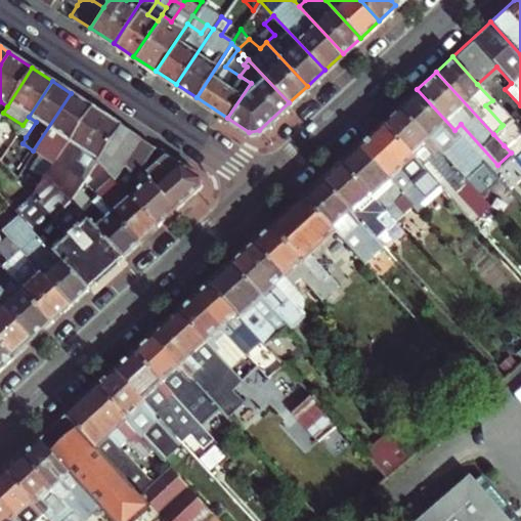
[(497,177),(454,130),(417,89),(398,105),(441,153),(446,146),(485,189),(497,177)]
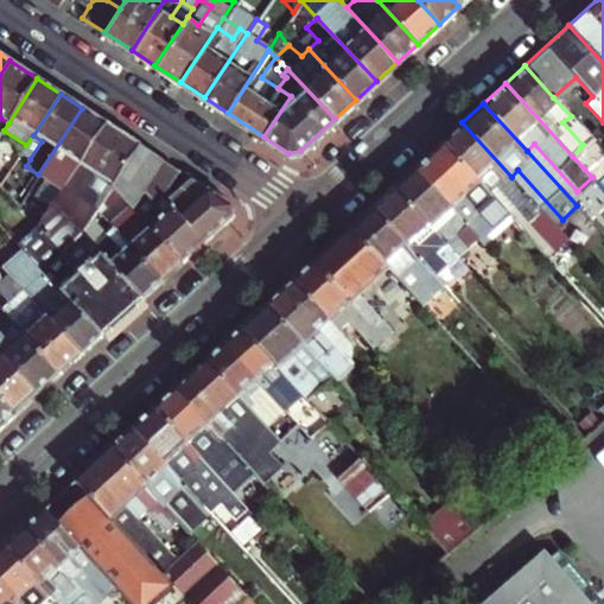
[(107,124),(82,108),(38,175),(44,178),(33,196),(51,207),(59,195),(63,190),(107,124)]
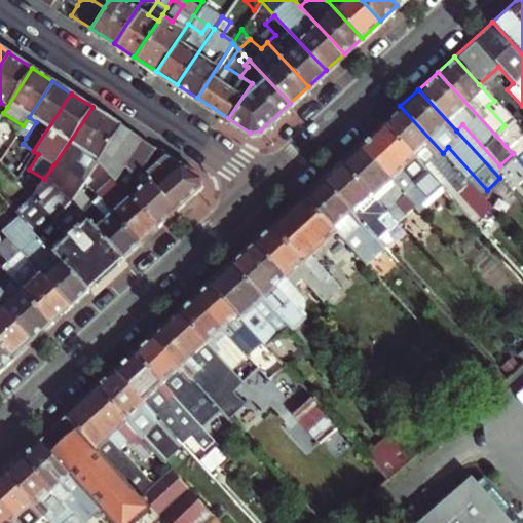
[(443,153),(400,106),(382,122),(438,183),(445,191),(452,185),(468,202),(478,192),(443,153)]
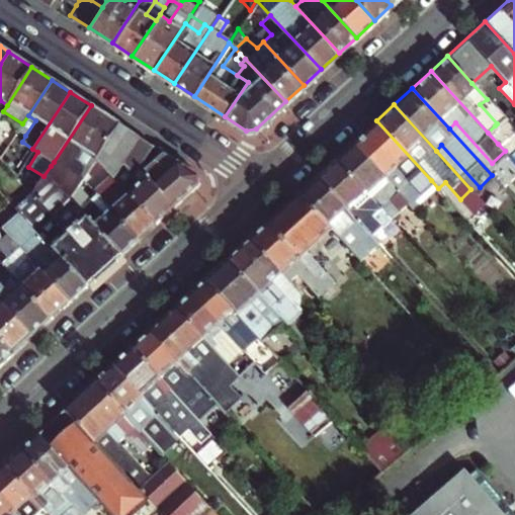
[(119,124),(91,105),(54,162),(51,166),(44,176),(32,190),(53,212),(70,197),(78,185),(87,171),(96,158),(119,124)]
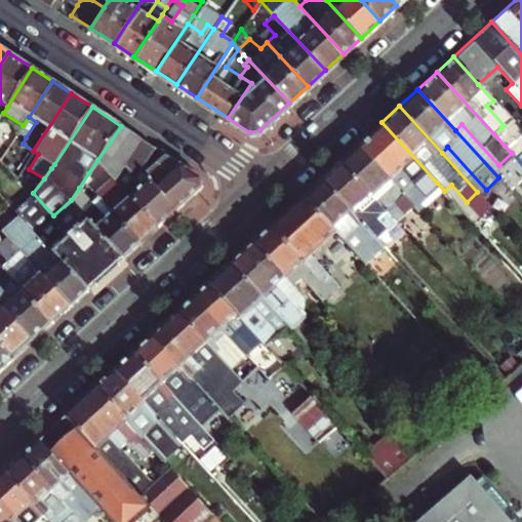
[(18,132),(26,137),(36,122),(29,117),(23,125),(18,132)]
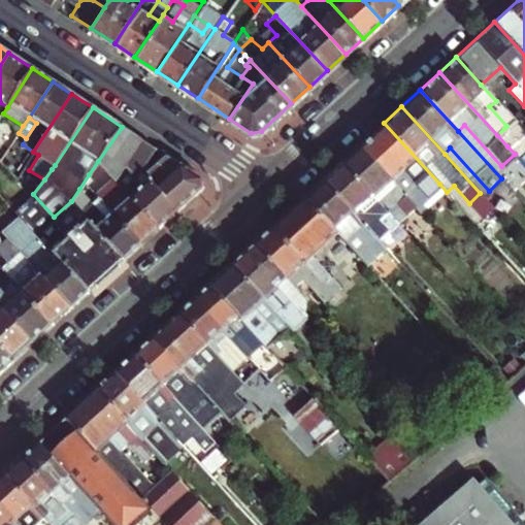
[(439,184),(384,123),(359,145),(399,190),(413,204),(420,212),(425,207),(420,201),(439,184)]
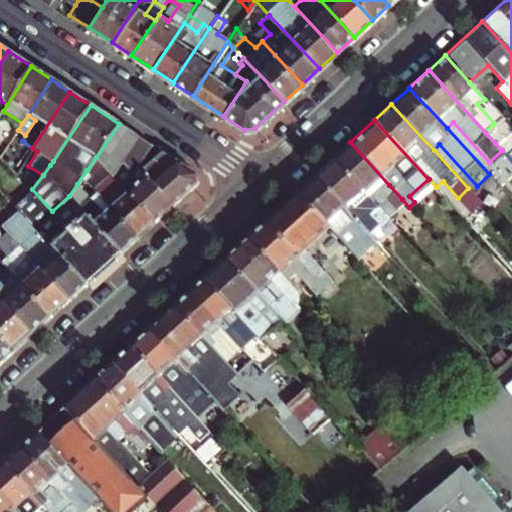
[(119,124),(96,157),(112,173),(121,160),(126,151),(137,135),(119,124)]
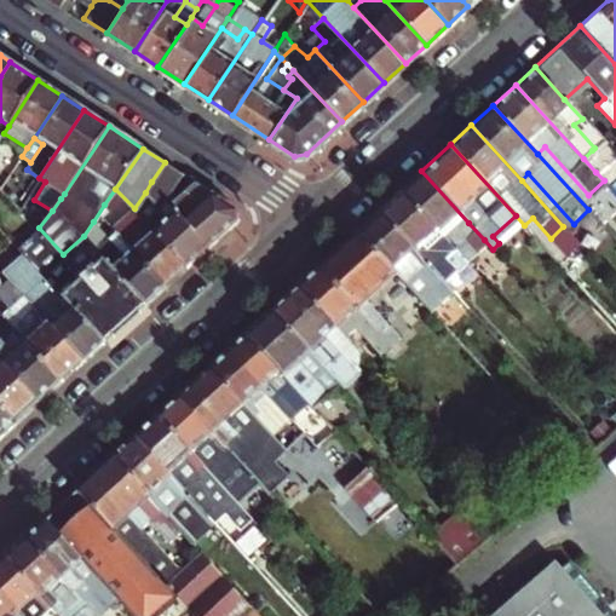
[(592,150),(583,159),(596,172),(604,163),(592,150)]
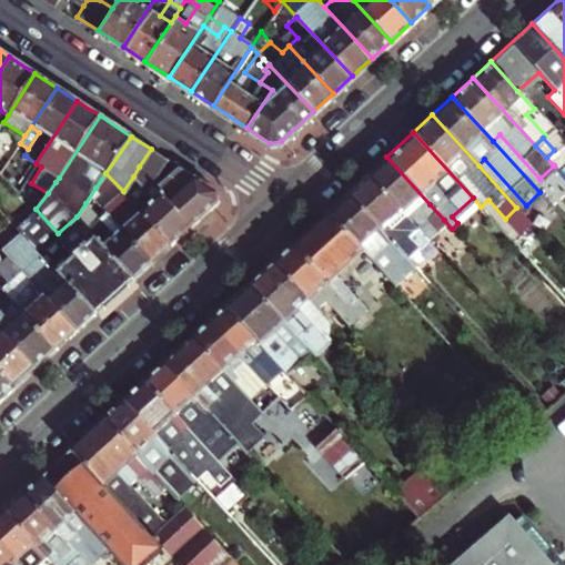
[(151,149),(139,167),(151,180),(157,175),(167,160),(151,149)]
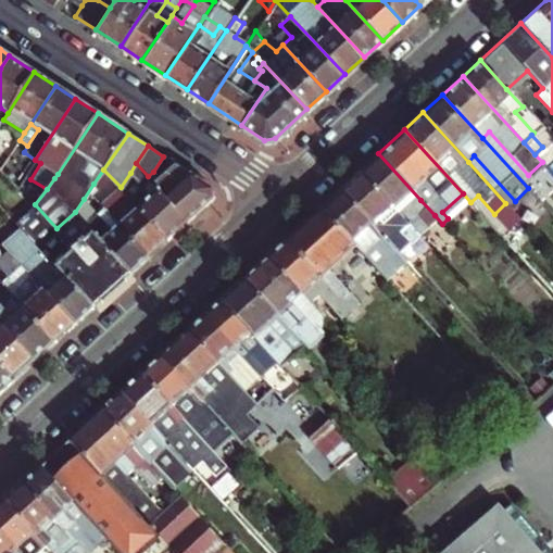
[(412,208),(420,200),(378,153),(359,171),(391,205),(415,233),(426,223),(412,208)]
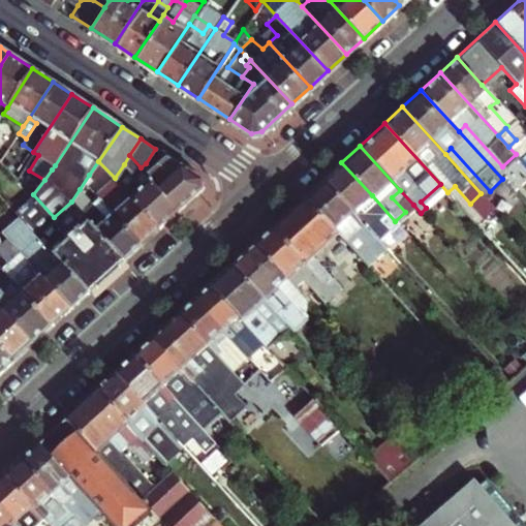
[(129,155),(124,164),(138,181),(147,174),(141,167),(129,155)]
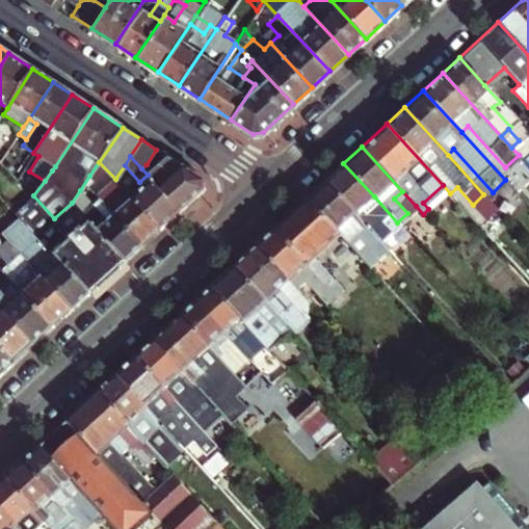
[(141,168),(148,175),(180,210),(203,189),(203,180),(167,157),(153,170),(147,164),(141,168)]
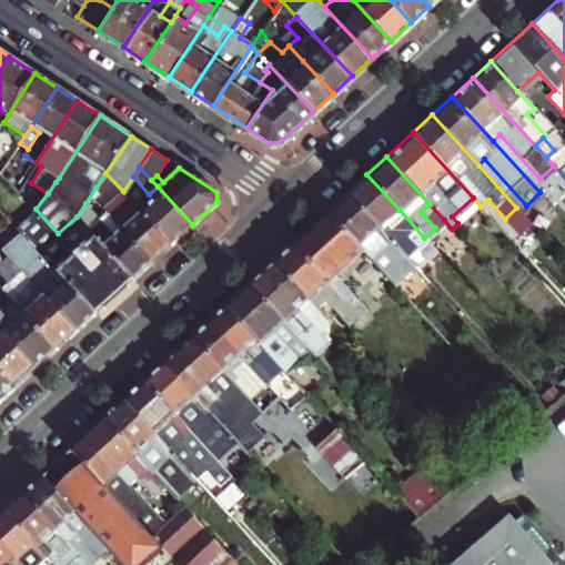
[(171,243),(123,191),(106,173),(96,188),(114,209),(110,213),(152,261),(171,243)]
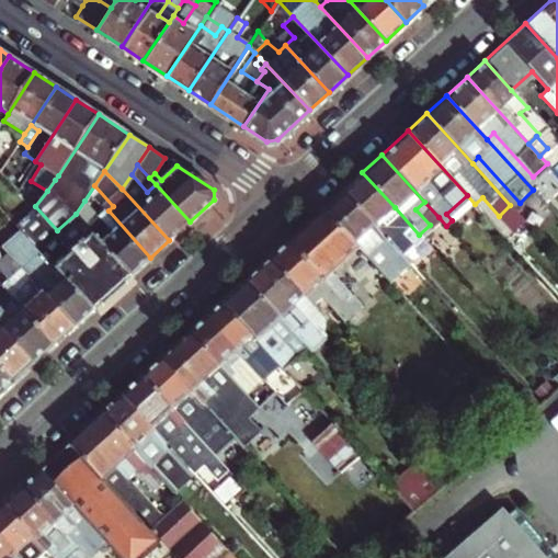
[(343,190),(400,252),(433,287),(444,277),(411,242),(387,215),(395,207),(362,172),(343,190)]
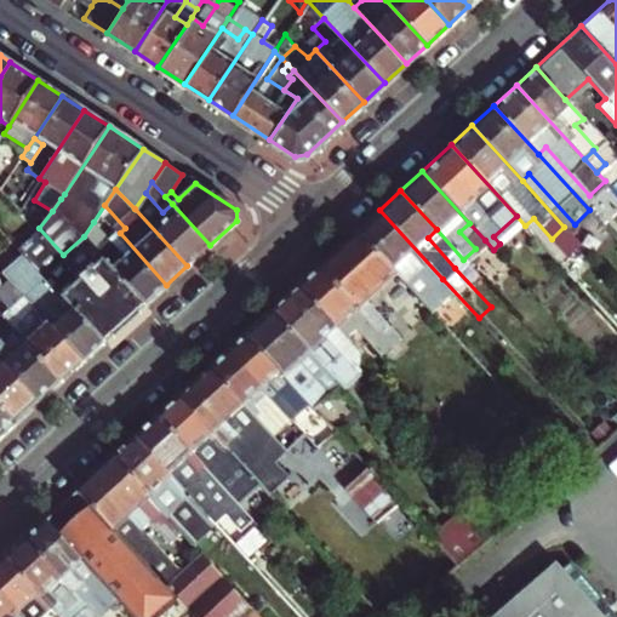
[(146,193),(135,209),(187,266),(210,245),(172,204),(163,212),(146,193)]
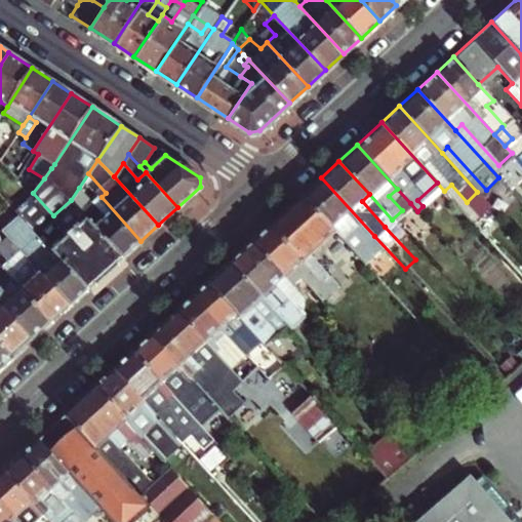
[(356,252),(374,236),(321,177),(303,194),(334,228),(348,243),(356,252)]
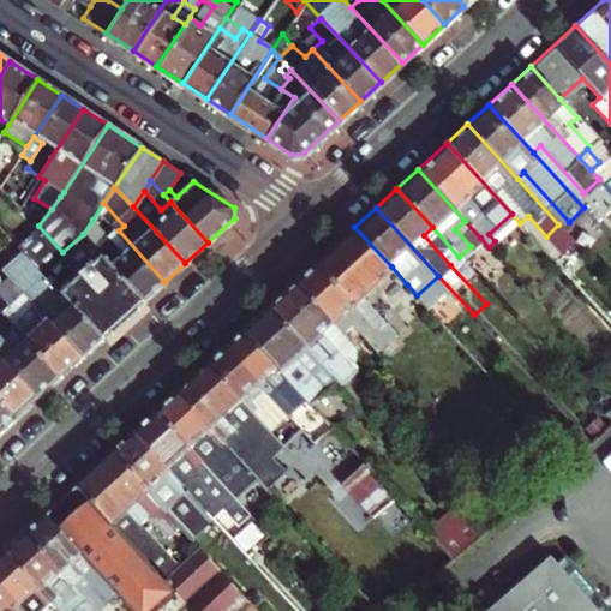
[(93,220),(83,234),(144,300),(165,282),(119,231),(111,239),(93,220)]
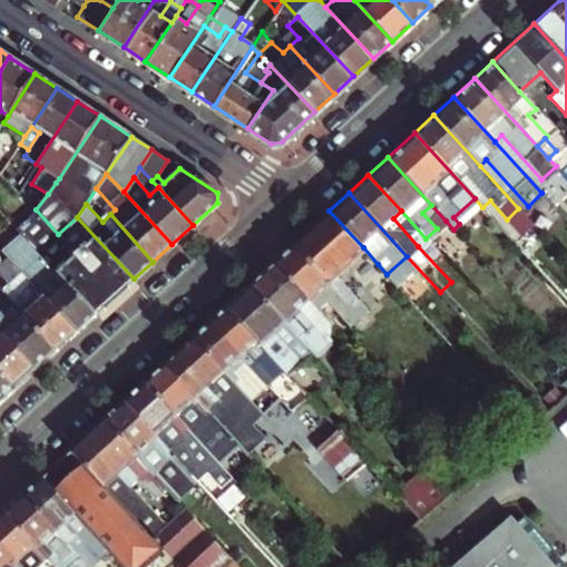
[(446,221),(431,205),(422,213),(437,228),(446,221)]
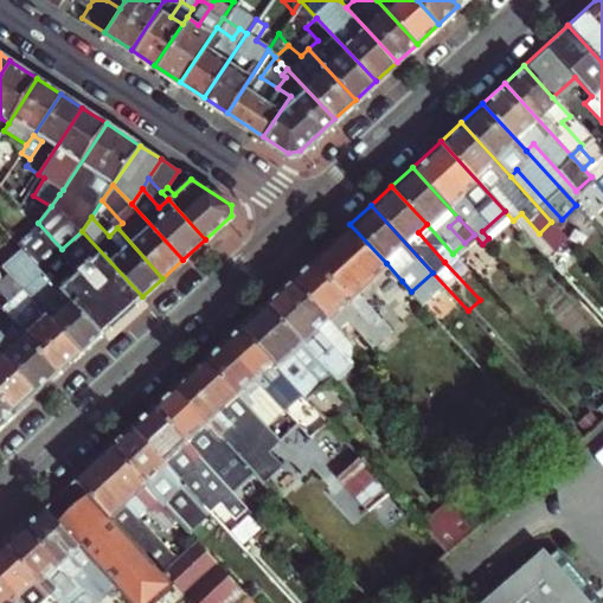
[(21,248),(34,262),(101,334),(122,315),(62,249),(38,223),(17,243),(21,248)]
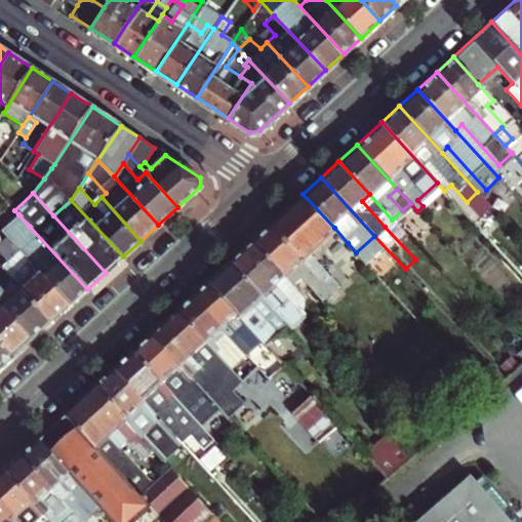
[(334,228),(303,194),(295,200),(269,225),(328,289),(337,280),(311,250),(334,228)]
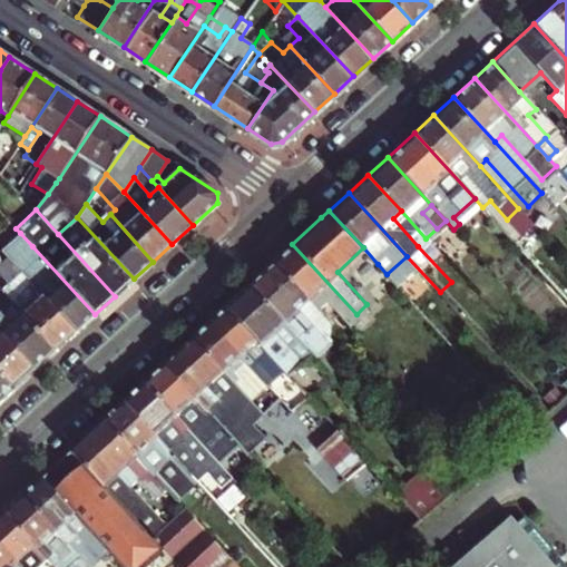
[(426,238),(401,211),(393,218),(418,246),(426,238)]
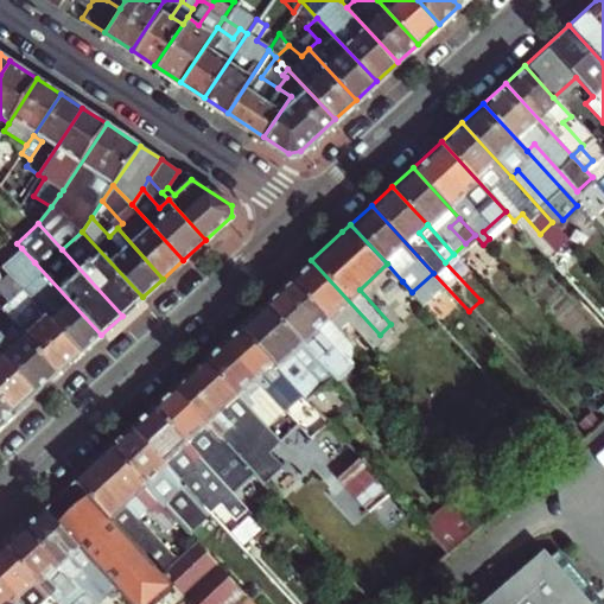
[(142,297),(82,231),(62,249),(122,316),(142,297)]
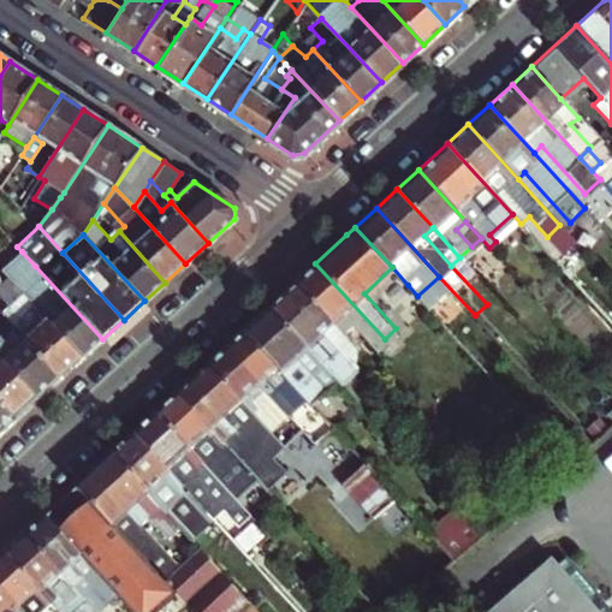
[(24,292),(40,310),(83,357),(102,339),(35,266),(22,251),(3,269),(9,275),(24,292)]
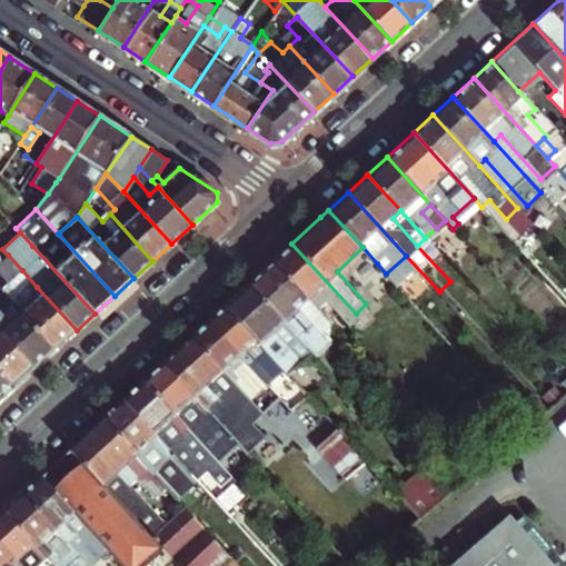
[(356,314),(291,244),(274,260),(316,306),(325,298),(346,323),(356,314)]
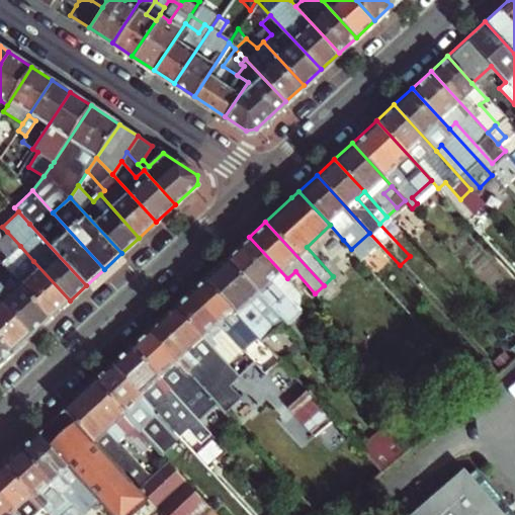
[(20,246),(7,232),(0,238),(0,245),(10,256),(20,246)]
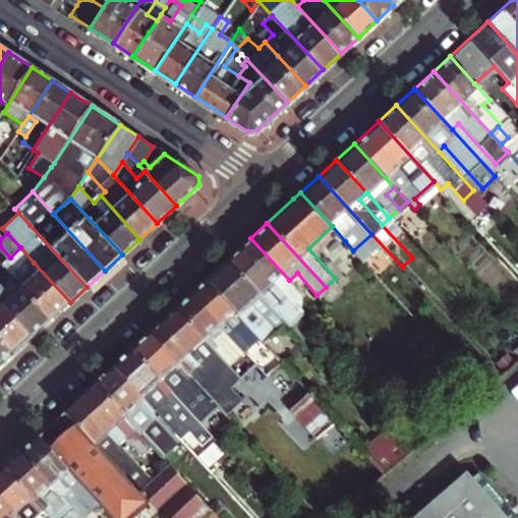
[(250,238),(228,259),(259,291),(284,320),(287,324),(301,310),(303,309),(288,292),(295,286),(289,280),(250,238)]
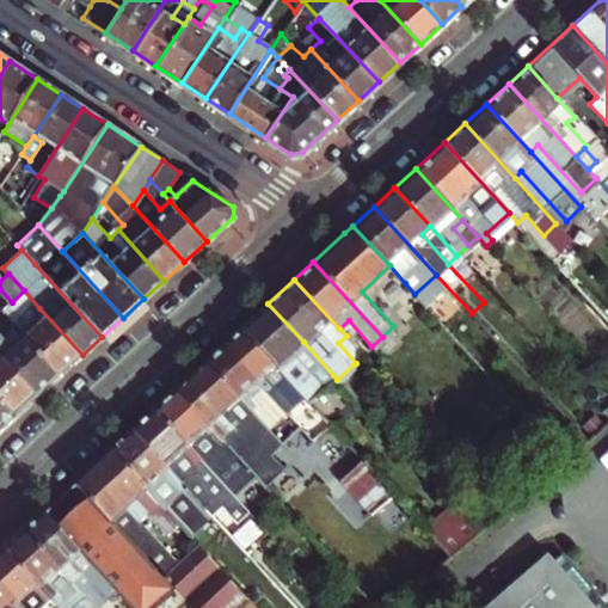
[(415,294),(405,283),(393,294),(410,311),(422,301),(415,294)]
